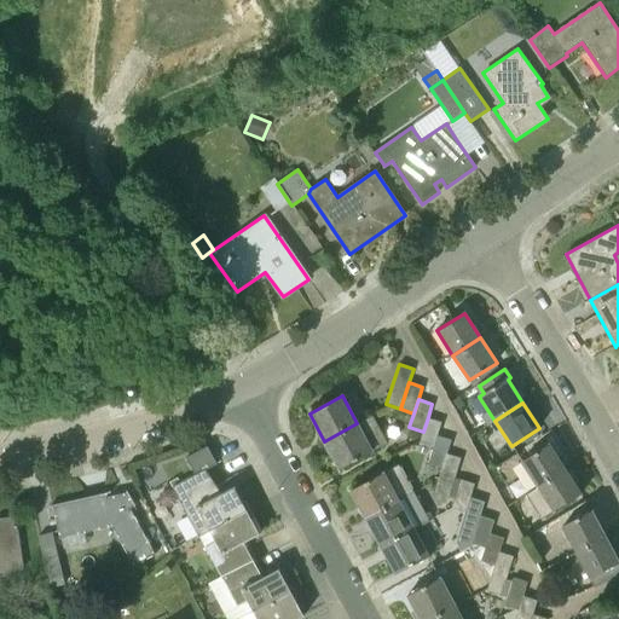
[(357,423),(324,441),(340,469),(388,444),(374,417),(364,422),(363,422),(358,424),(357,423)]
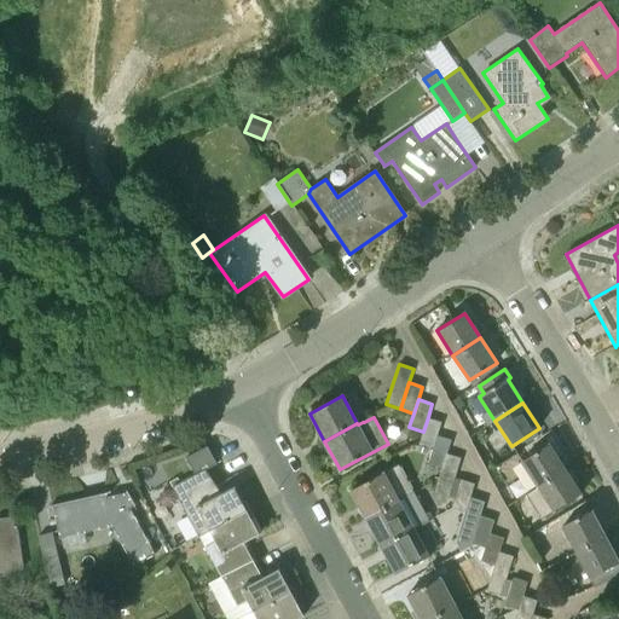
[(428,449),(433,450),(438,435),(443,422),(428,417),(423,432),(418,445),(428,449)]
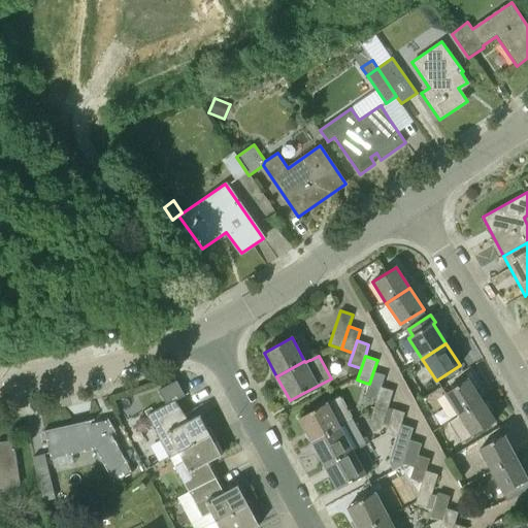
[(365,395),(377,399),(382,387),(385,375),(373,371),(369,384),(365,395)]
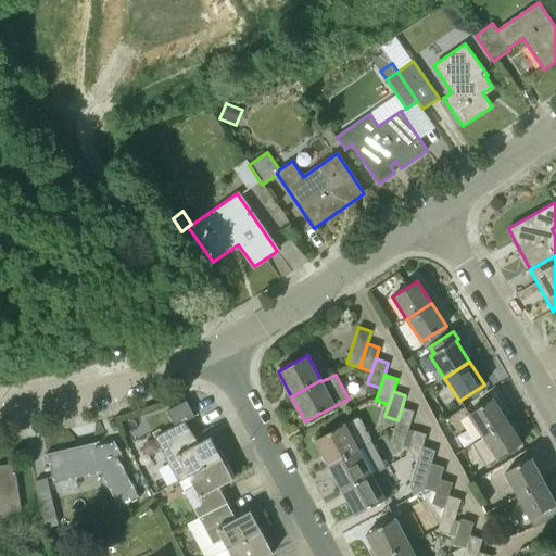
[(384,403),(376,400),(374,406),(382,409),(384,403)]
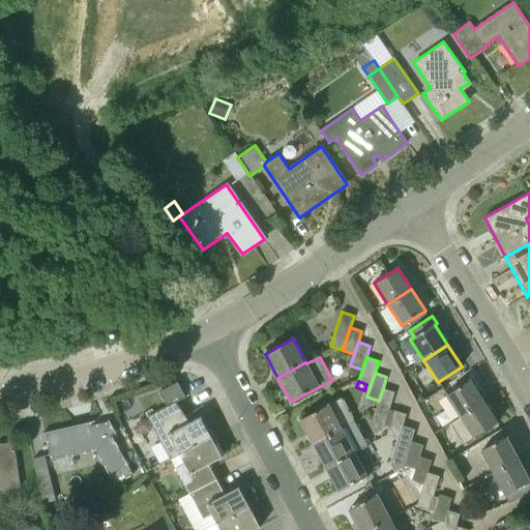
[(460,417),(483,402),(470,381),(446,395),(460,417)]
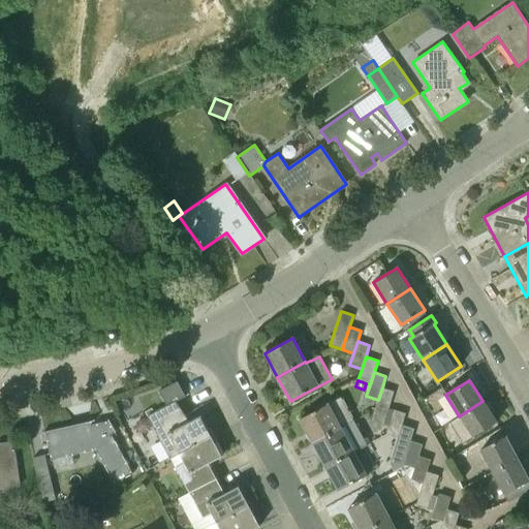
[(386,415),(390,408),(395,392),(382,387),(378,400),(374,411),(386,415)]
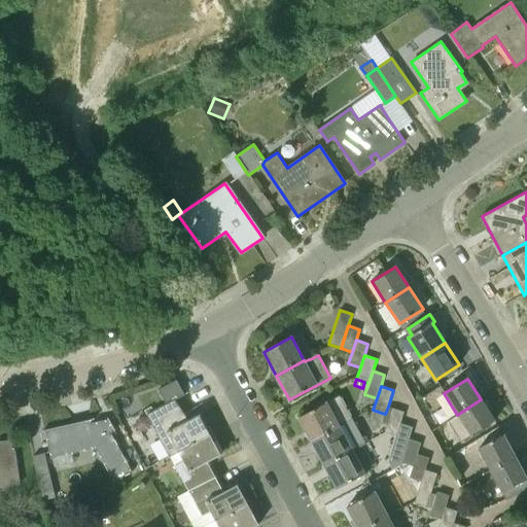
[(341,395),(299,418),(312,442),(341,426),(354,420),(341,395)]
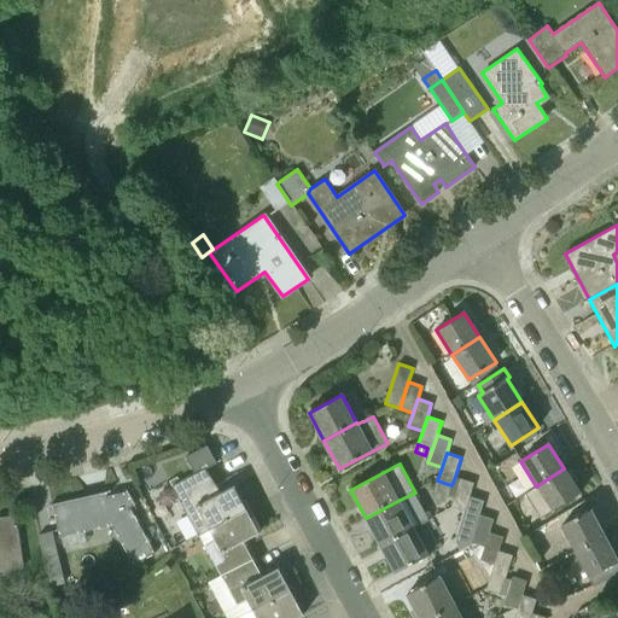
[(525,494),(541,519),(581,494),(564,468),(536,487),(525,494)]
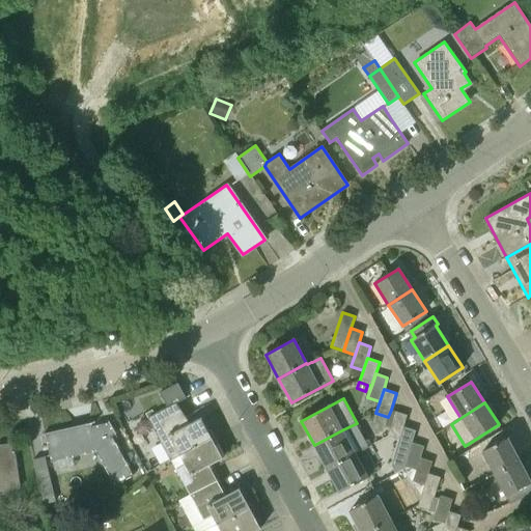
[(147,418),(171,460),(212,439),(201,420),(201,419),(201,418),(188,425),(176,403),(147,418)]
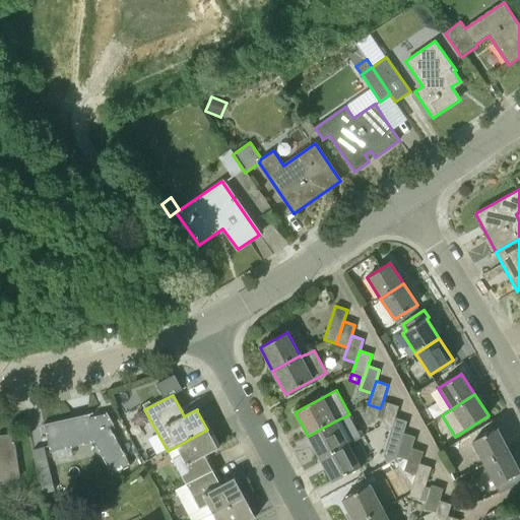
[(365,413),(382,418),(387,403),(383,401),(380,408),(368,404),(365,413)]
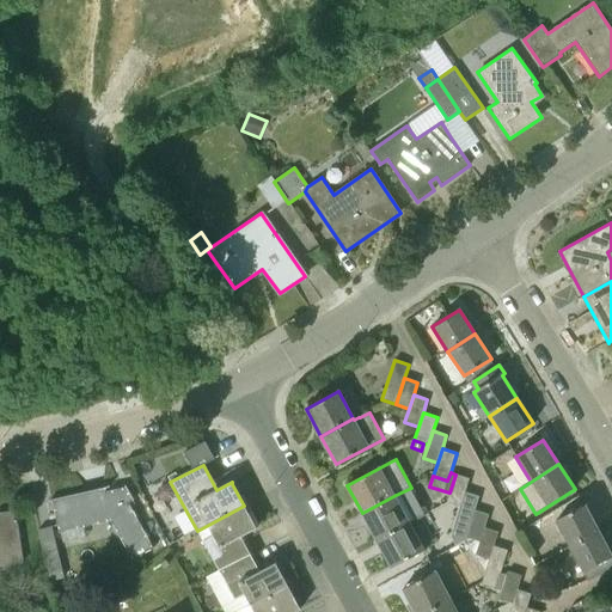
[(447,501),(458,505),(460,506),(465,491),(470,478),(456,475),(450,493),(447,501)]
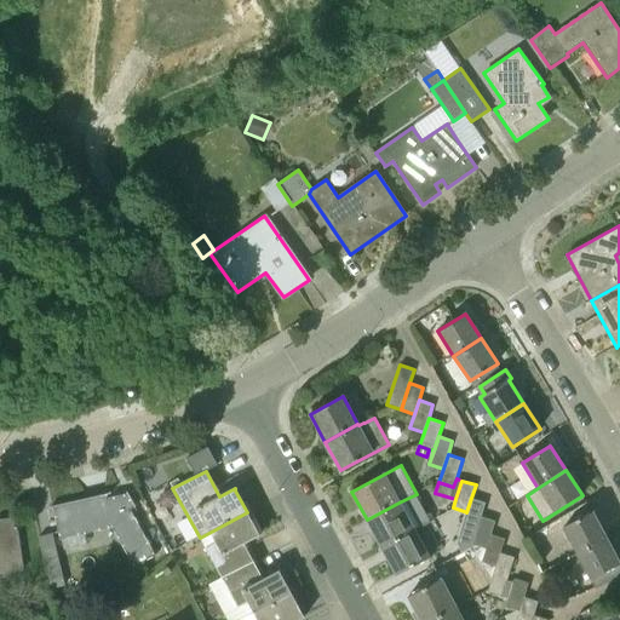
[(52,509),(59,540),(112,527),(135,567),(156,555),(131,509),(136,506),(128,493),(107,498),(107,495),(112,493),(110,492),(108,493),(105,494),(50,507),(51,509),(52,509)]
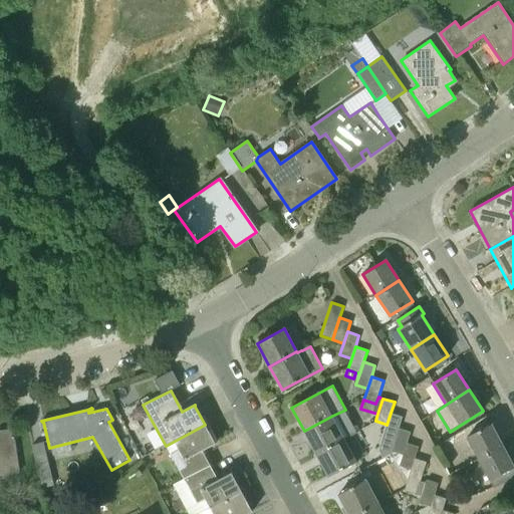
[(381,457),(392,451),(399,428),(403,417),(391,413),(387,425),(384,424),(377,449),(381,457)]
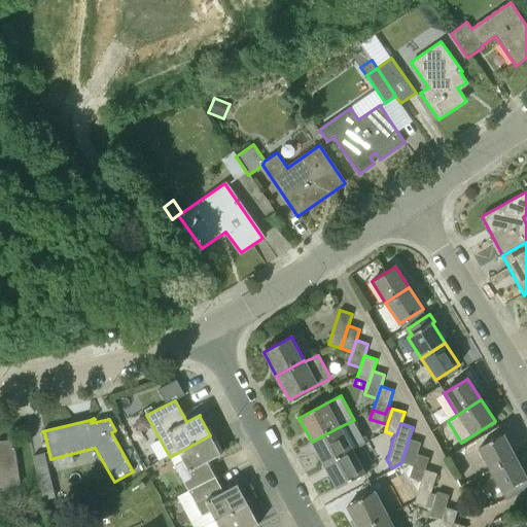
[(324,465),(354,450),(341,426),(312,442),(324,465)]
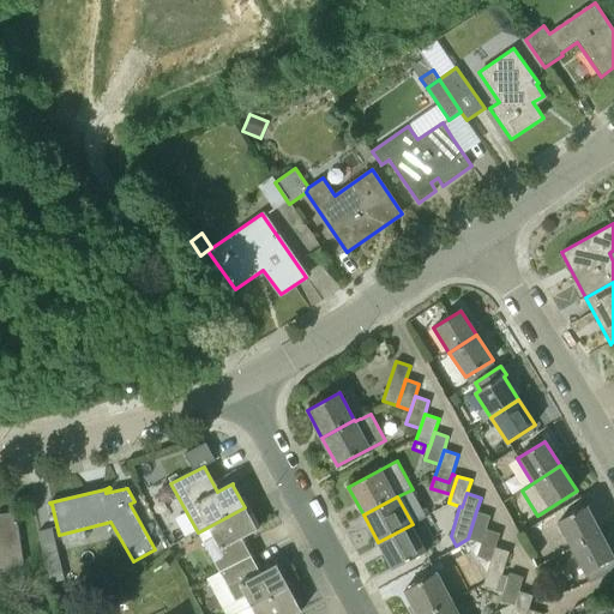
[(571,548),(600,533),(587,506),(558,522),(571,548)]
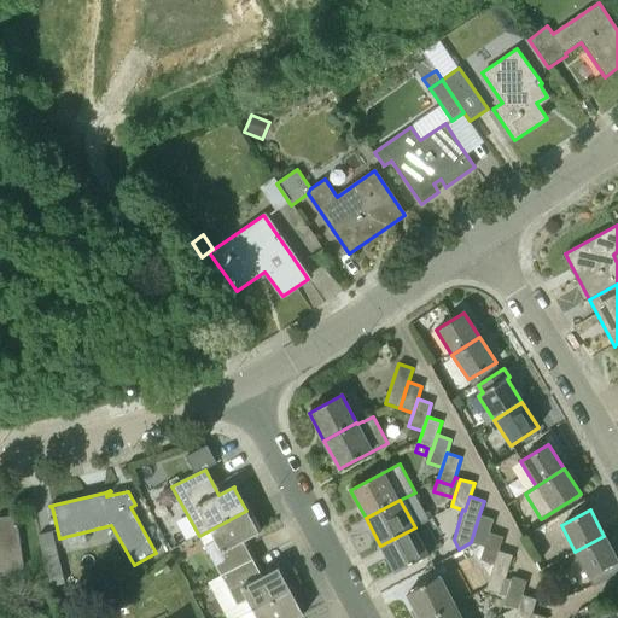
[(221,577),(252,561),(242,543),(260,534),(258,532),(257,532),(246,511),(199,536),(221,577)]
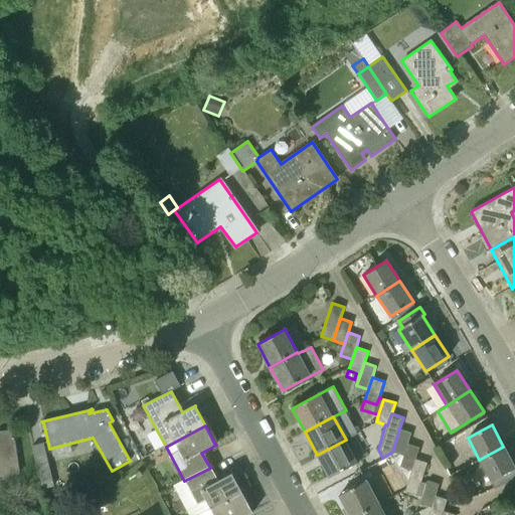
[(392,452),(403,456),(407,444),(411,433),(399,428),(392,452)]
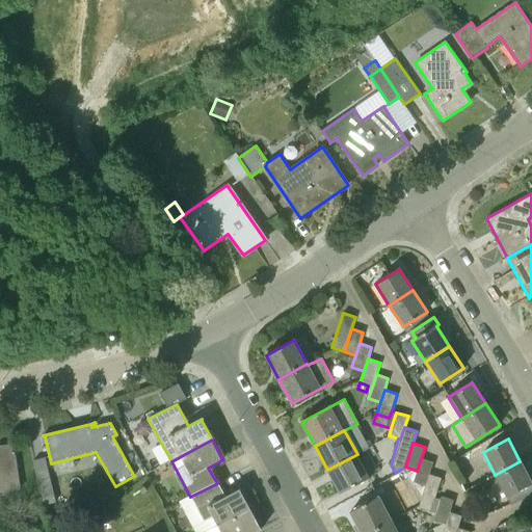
[(0,491),(20,489),(14,444),(0,446),(0,491)]
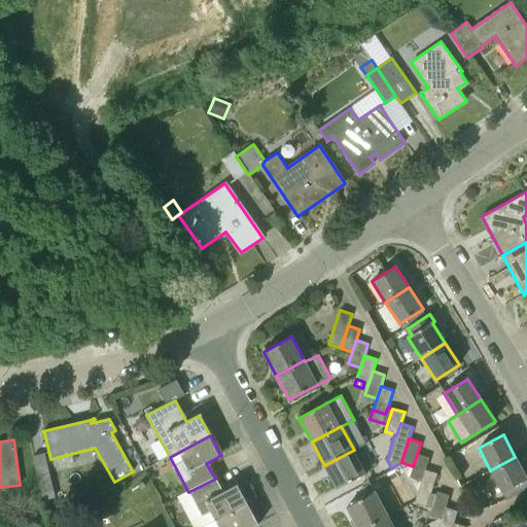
[(337,489),(366,473),(354,450),(324,465),(337,489)]
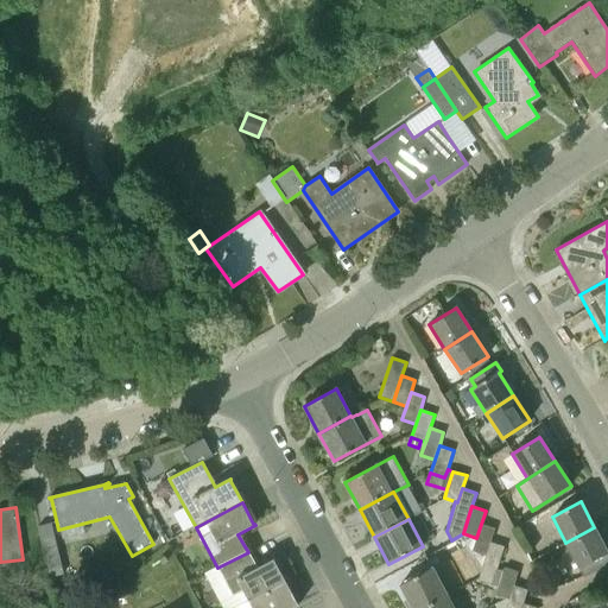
[(52,523),(38,526),(43,550),(57,546),(52,523)]
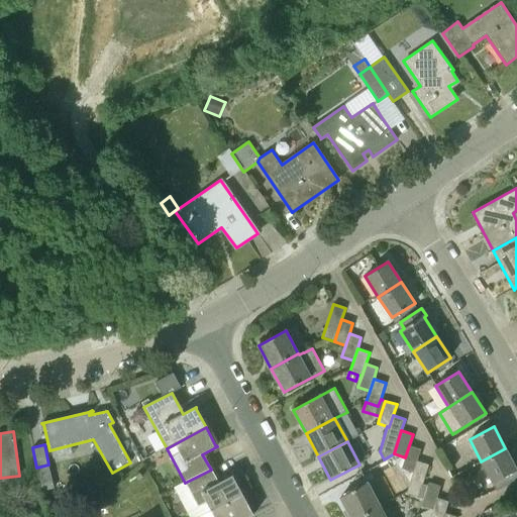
[(402,469),(413,473),(417,460),(421,449),(409,445),(405,457),(402,469)]
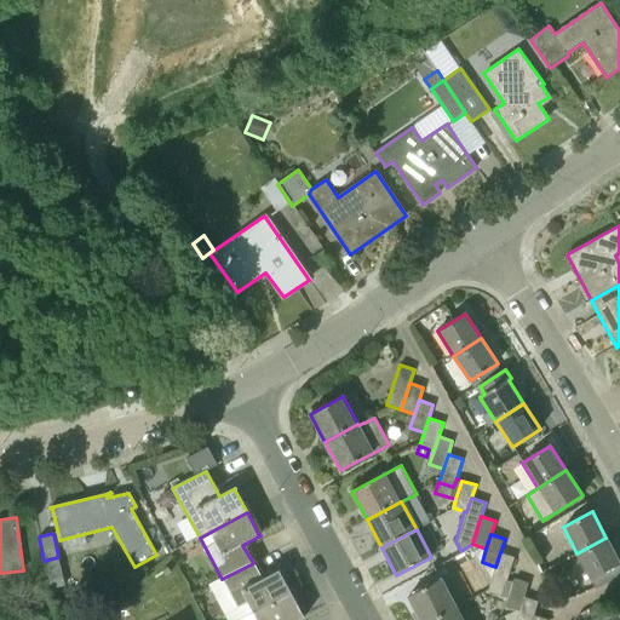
[(596,589),(619,577),(619,563),(606,538),(577,554),(596,589)]
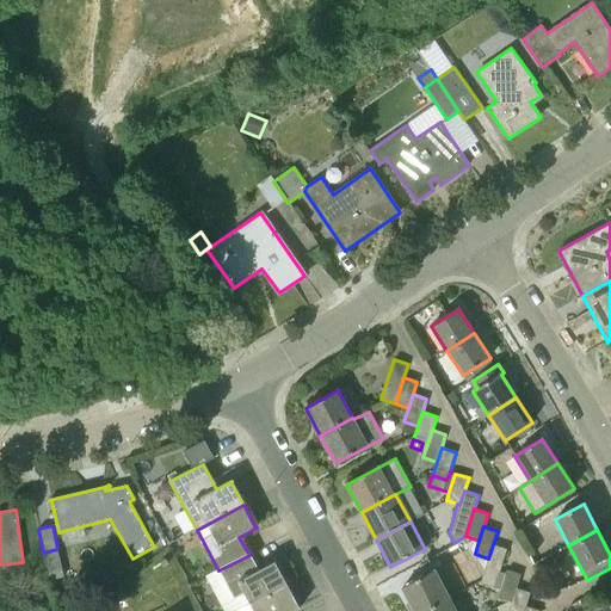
[(498,578),(500,572),(507,549),(493,544),(488,559),(483,574),(498,578)]
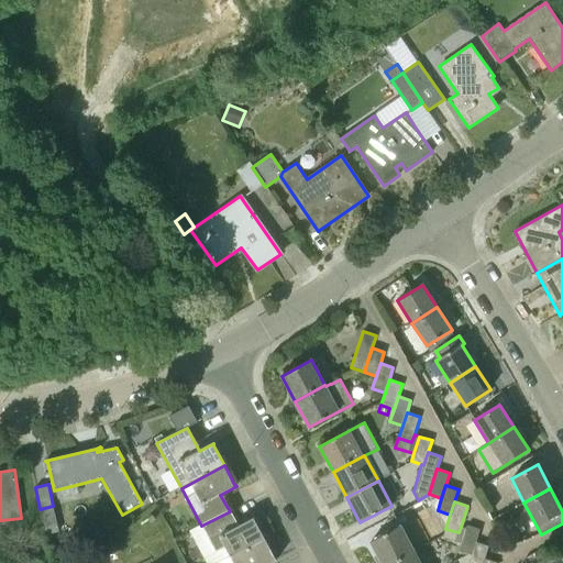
[(231,558),(264,539),(253,520),(254,519),(254,518),(238,527),(230,511),(201,526),(216,552),(225,548),(231,558)]
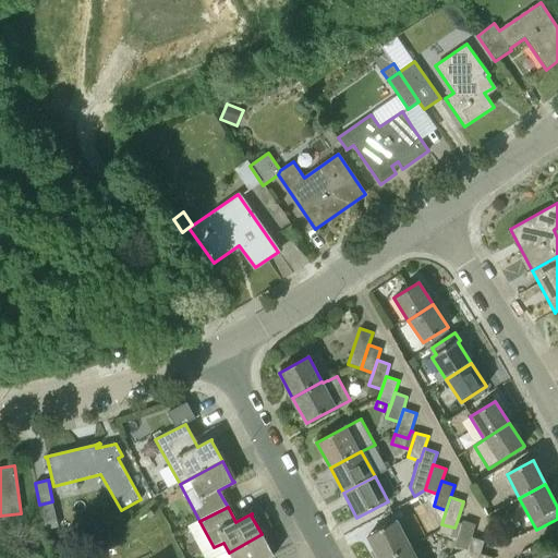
[(378,557),(388,557),(412,546),(399,520),(367,537),(378,557)]
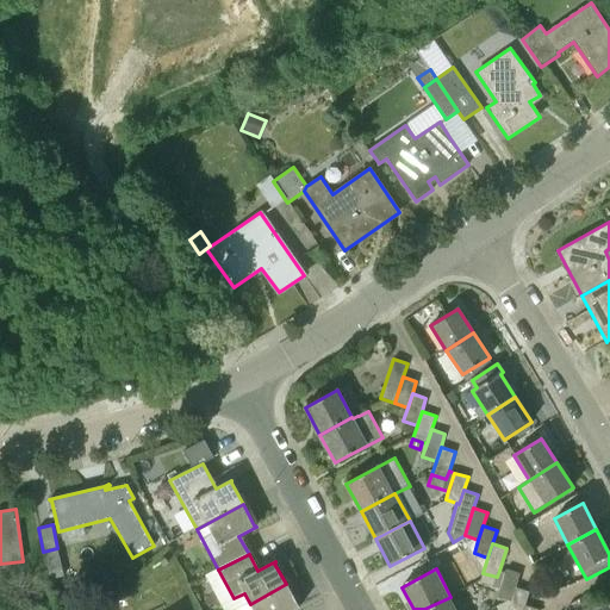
[(497,597),(511,602),(516,587),(521,574),(505,570),(505,572),(499,587),(497,597)]
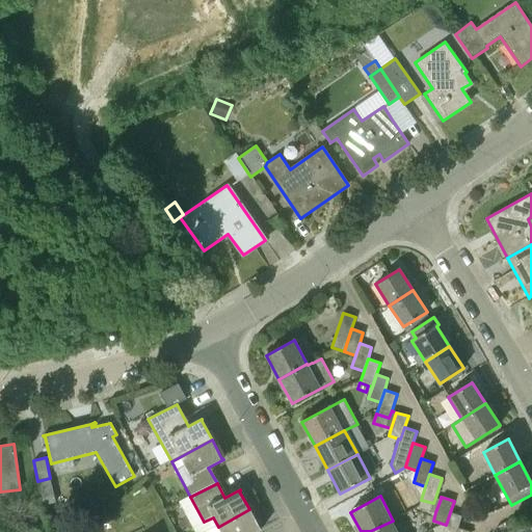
[(419,507),(435,512),(441,499),(435,498),(433,503),(421,500),(419,507)]
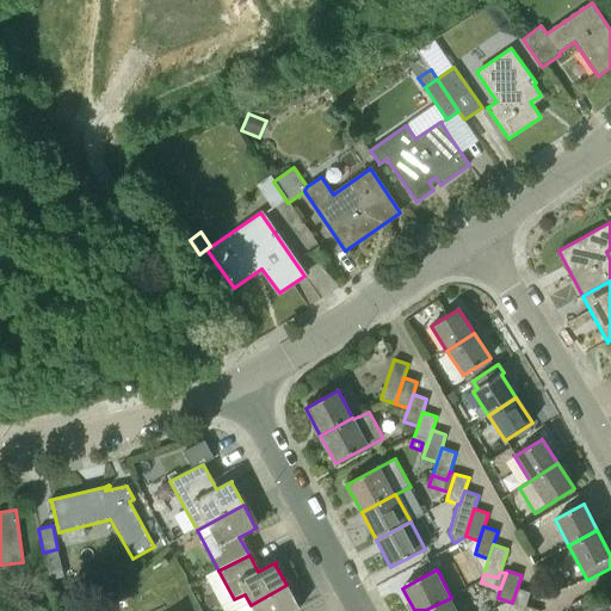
[(294,610),(300,609),(300,606),(298,608),(287,585),(251,605),(253,610),(294,610)]
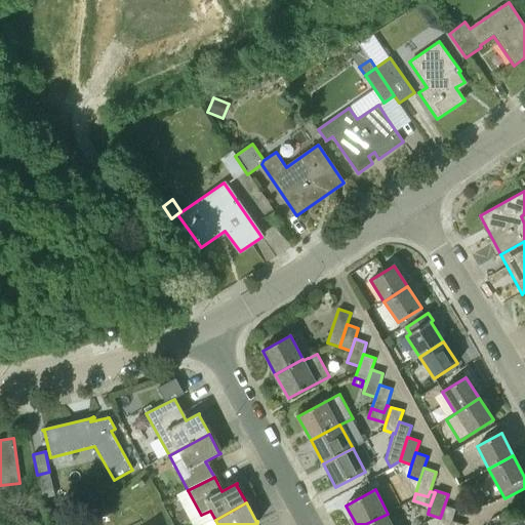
[(437,524),(450,524),(452,521),(456,509),(444,506),(440,518),(437,524)]
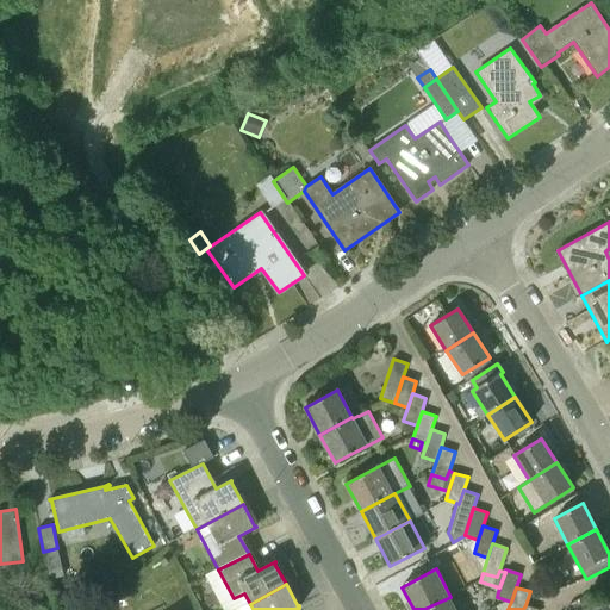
[(585,596),(578,599),(584,609),(590,605),(585,596)]
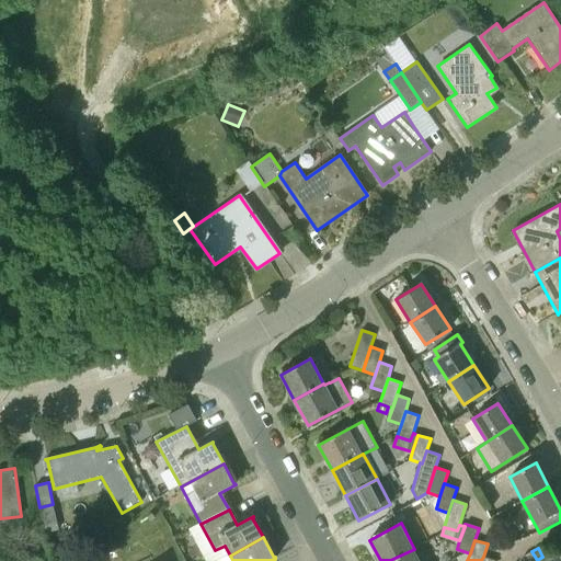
[(560,560),(560,548),(546,556),(548,560),(560,560)]
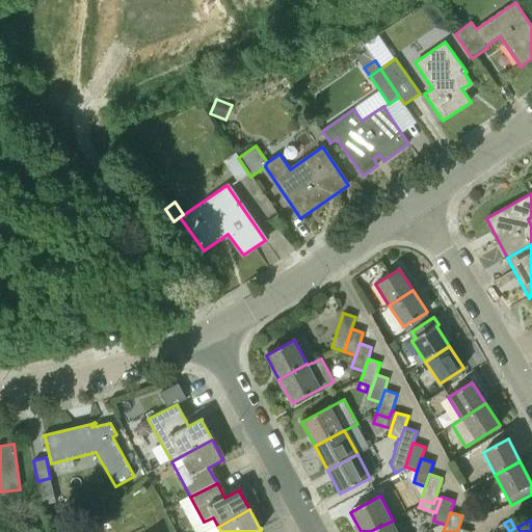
[(399,531),(393,521),(370,531),(399,531)]
